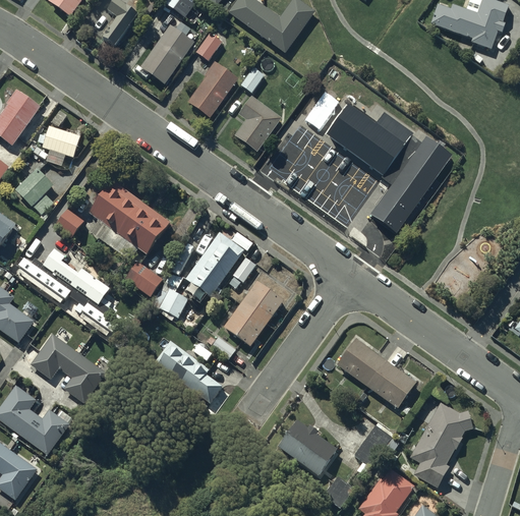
[(49,0),(48,1),(70,16),(81,0),(49,0)]
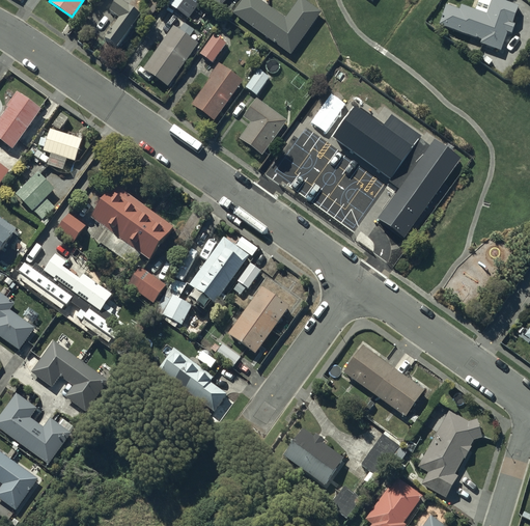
[(163,0),(188,18),(199,0),(163,0)]
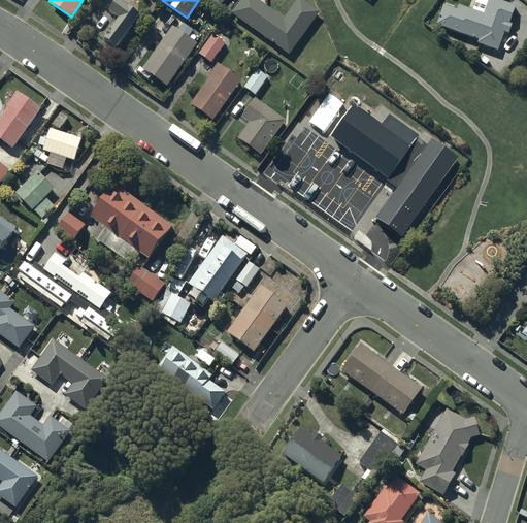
[(239,0),(231,11),(289,54),(319,10),(304,0),(295,0),(283,17),(260,0),(239,0)]
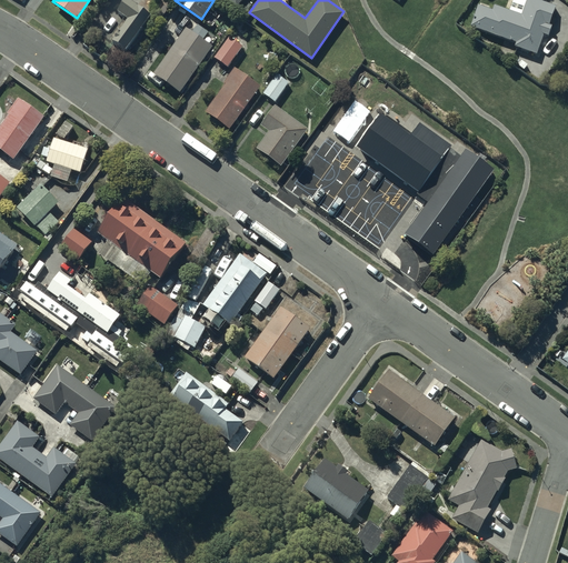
[(477,4),(469,26),(516,41),(514,46),(536,53),(542,33),(548,36),(551,26),(548,26),(556,6),(540,0),(511,0),(508,9),(494,3),(491,9),(477,4)]
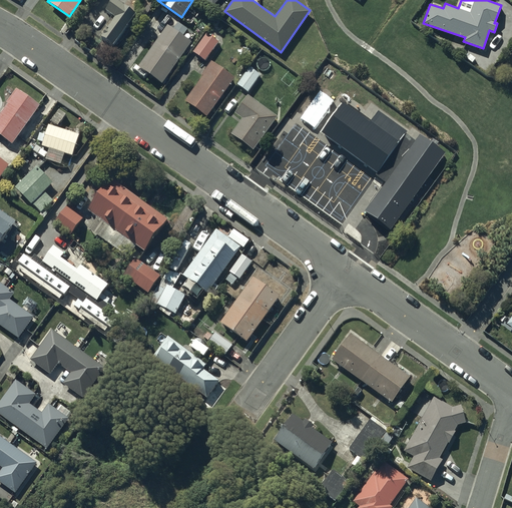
[(102,35),(100,39),(112,47),(135,17),(114,1),(106,12),(114,19),(113,21),(110,19),(99,33),(102,35)]
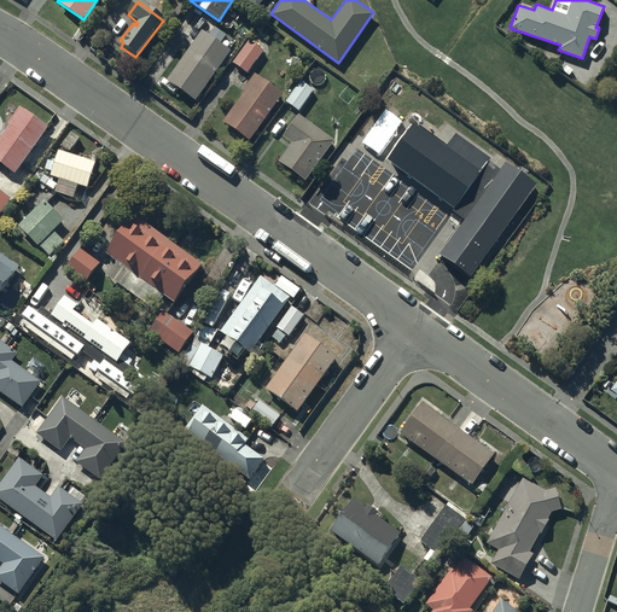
[(201,30),(167,80),(195,99),(230,50),(201,30)]
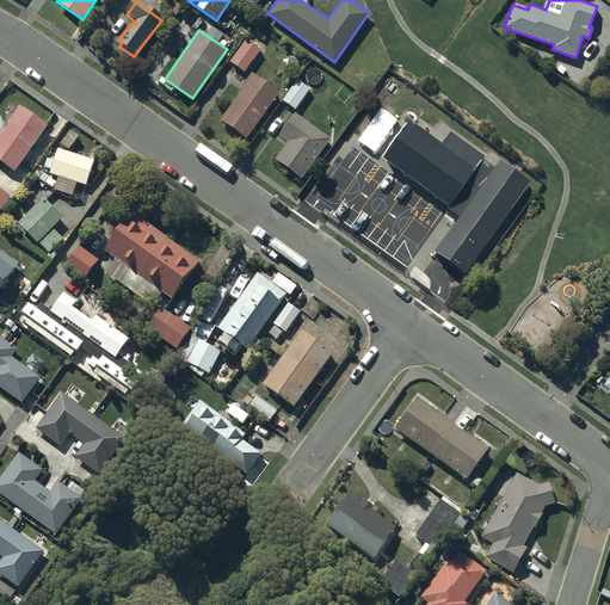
[(245,38),(229,60),(244,71),(259,49),(245,38)]
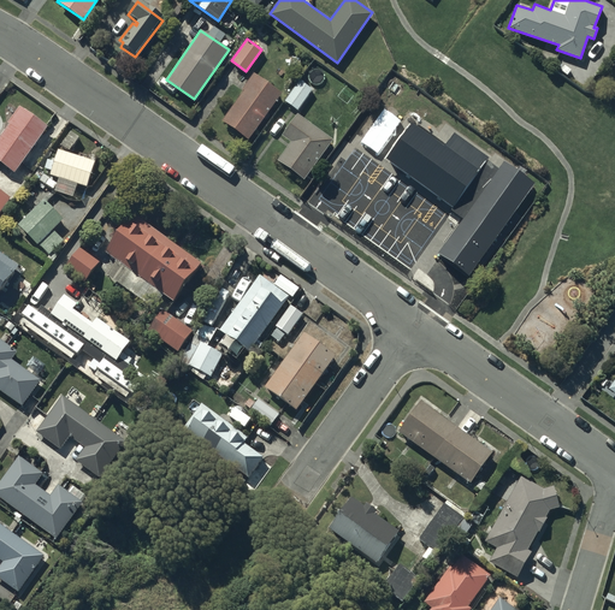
[(253,73),(242,89),(243,90),(222,122),(248,140),(281,93),(253,73)]
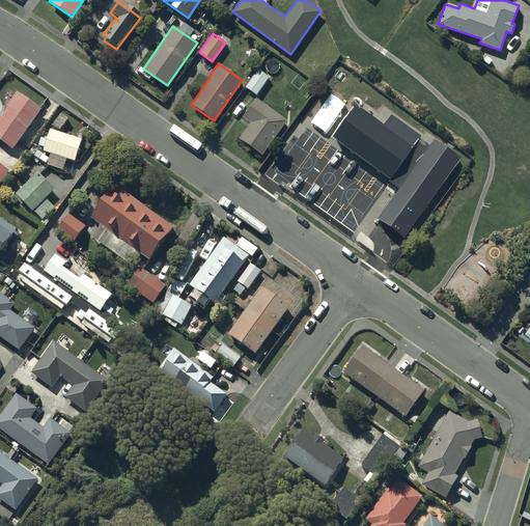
[(257,68),(245,85),(255,93),(268,76),(257,68)]
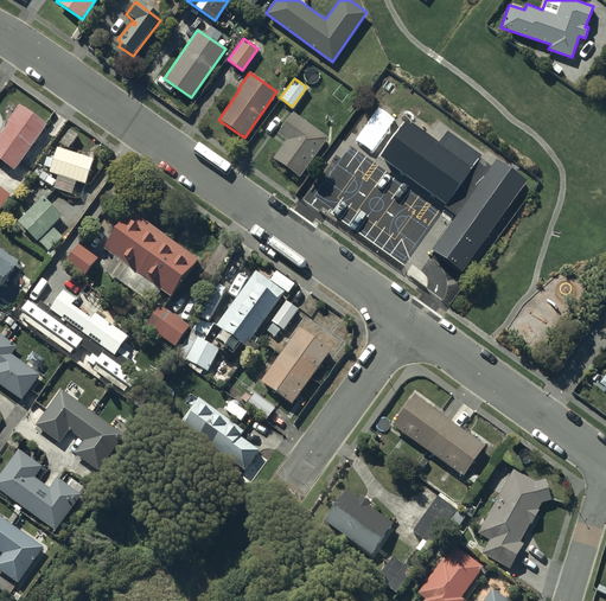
[(18,104),(7,120),(8,121),(0,133),(0,160),(13,170),(45,125),(18,104)]
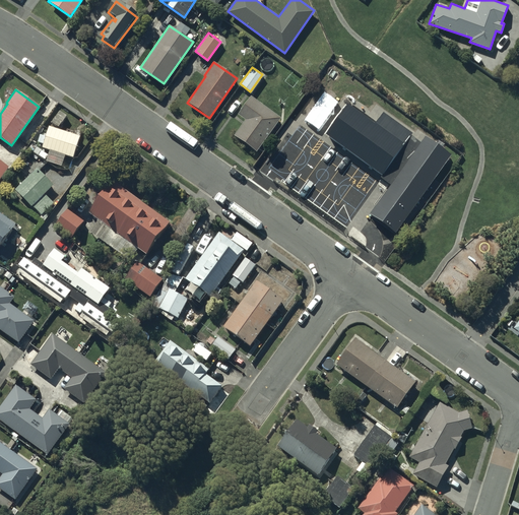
[(250,97),(238,115),(245,119),(234,136),(256,151),(279,117),(250,97)]
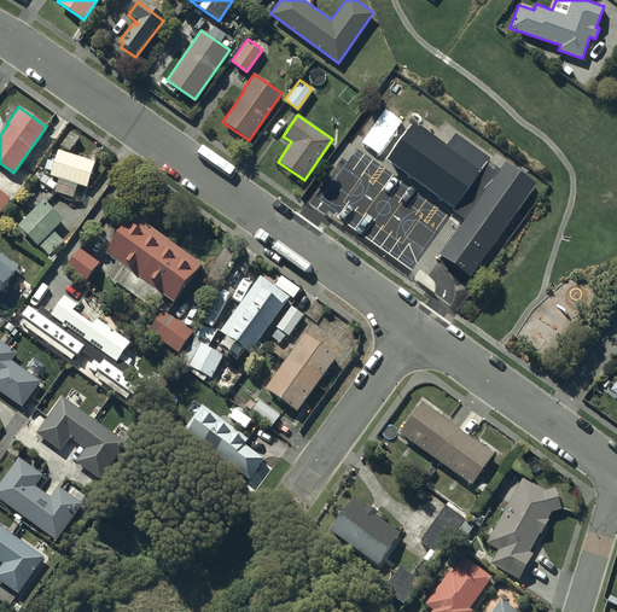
[(443,147),(414,127),(389,163),(467,217),(441,257),(470,278),(531,188),(453,134),(443,147)]
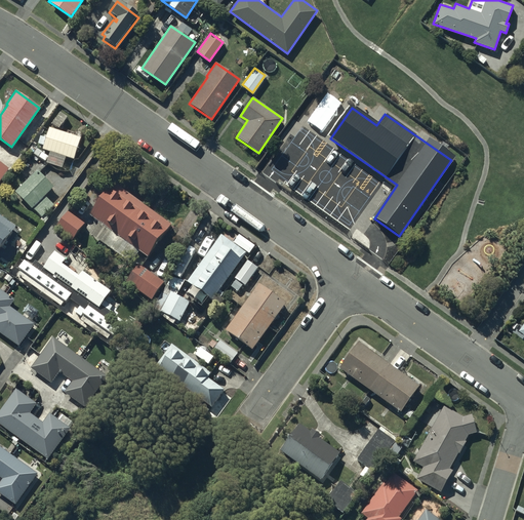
[(49,126),(42,149),(73,158),(80,136),(49,126)]
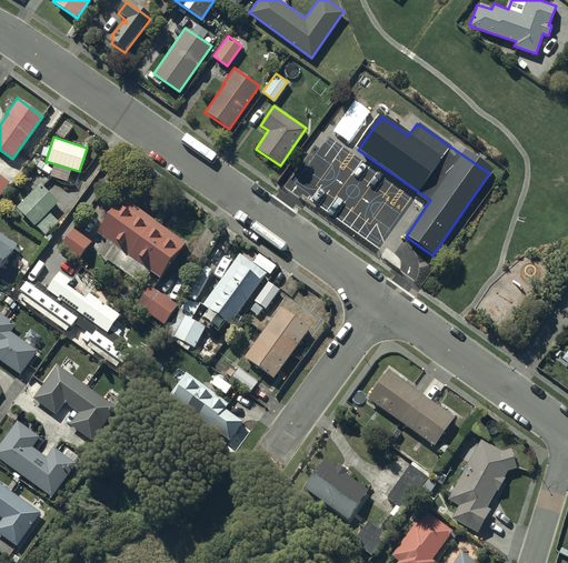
[(40,183),(16,207),(33,225),(35,223),(43,233),(58,221),(48,211),(58,202),(40,183)]
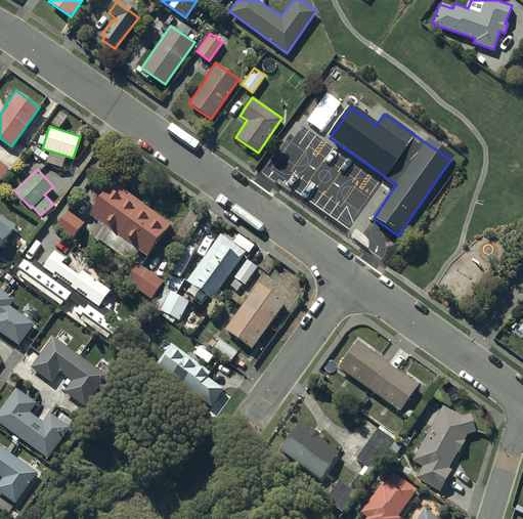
[(113,183),(90,216),(99,222),(90,233),(130,262),(138,251),(147,257),(171,224),(113,183)]
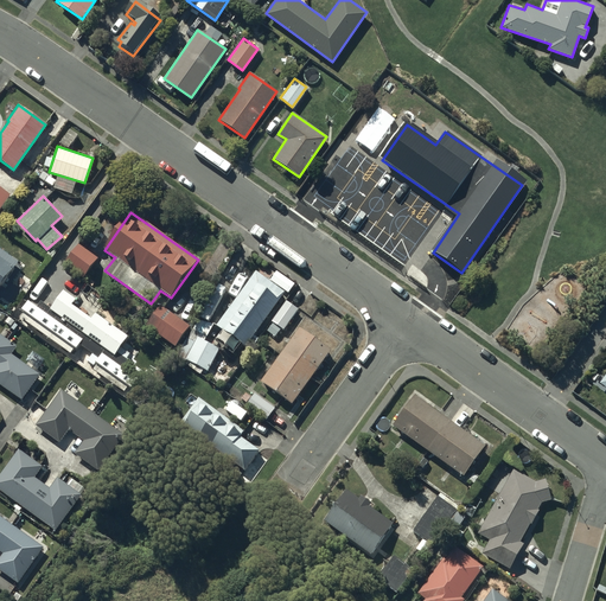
[(78,243),(63,262),(83,276),(97,257),(78,243)]
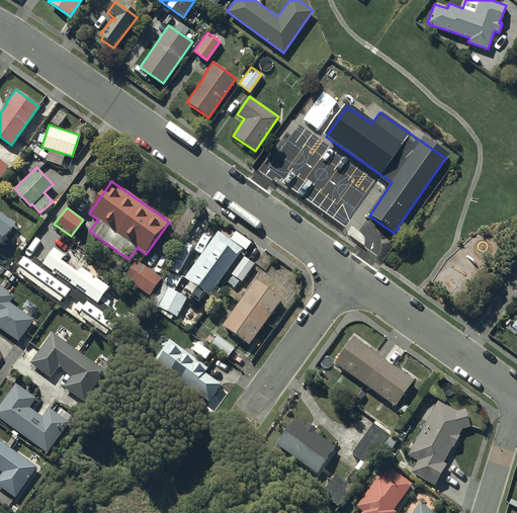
[(0,245),(15,224),(0,212),(0,245)]
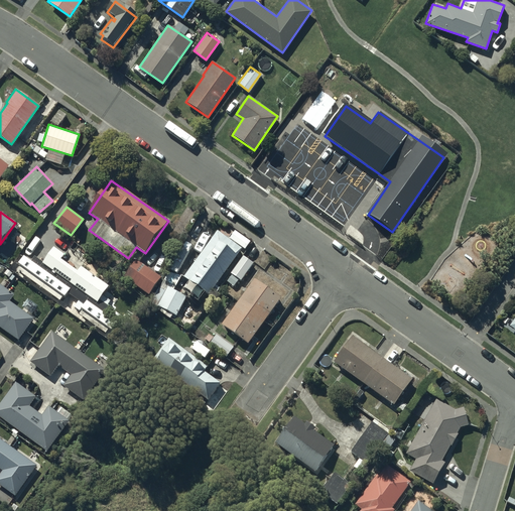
[(221,230),(220,231),(218,230),(182,276),(207,294),(242,248),(227,236),(228,235),(221,230)]
